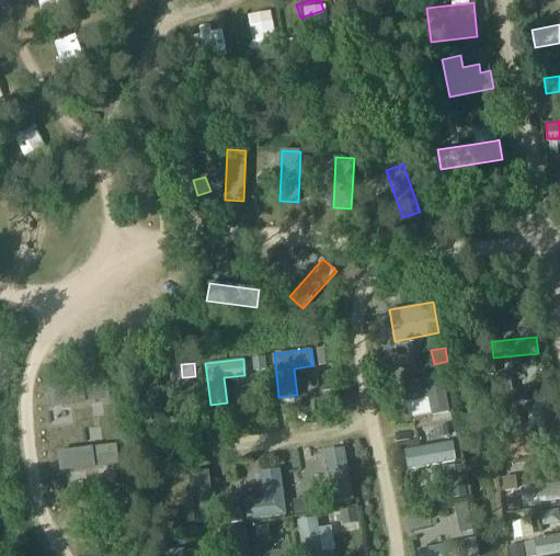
[(158,371),(137,373),(143,422),(163,420),(158,371)]
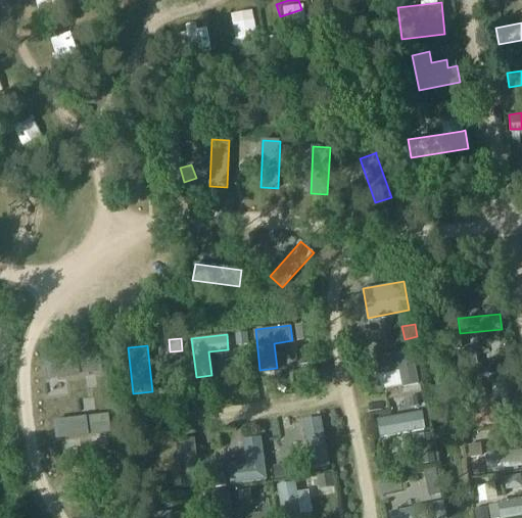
[(411,346),(372,355),(375,372),(378,372),(398,368),(401,381),(401,384),(418,381),(411,346)]
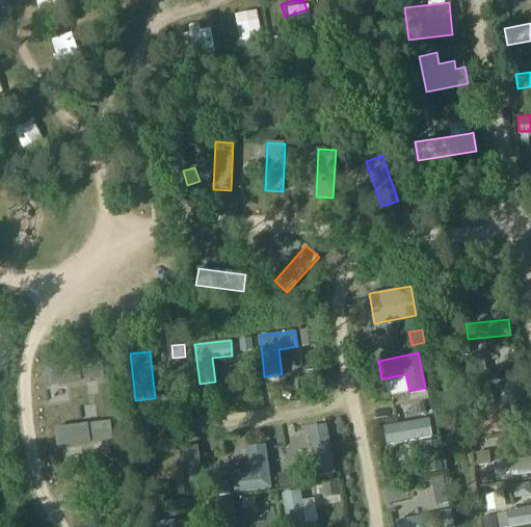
[(104,357),(47,364),(50,383),(106,375),(104,357)]
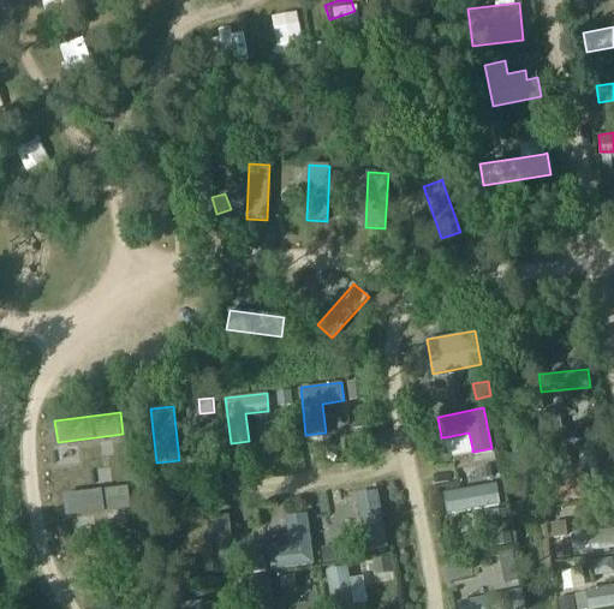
[(561,424),(542,428),(544,442),(591,433),(589,419),(561,424)]
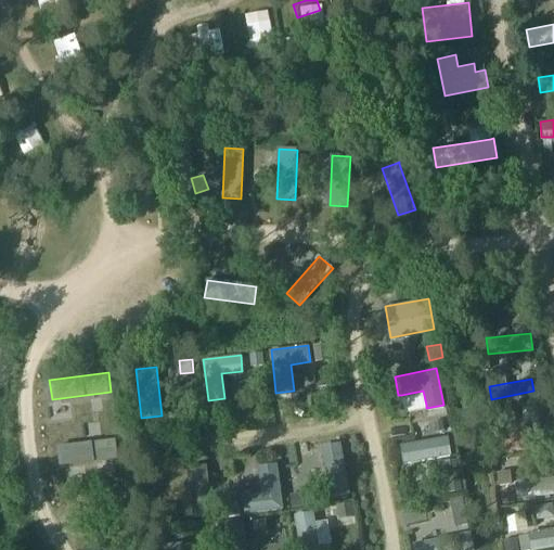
[(512,405),(494,406),(495,422),(513,421),(512,405)]
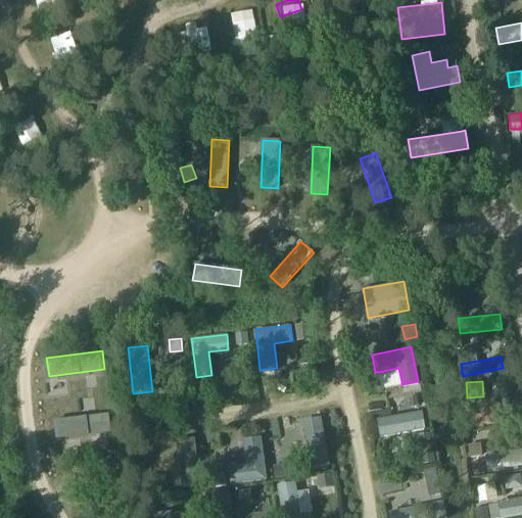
[(521,402),(481,406),(482,422),(521,418),(521,402)]
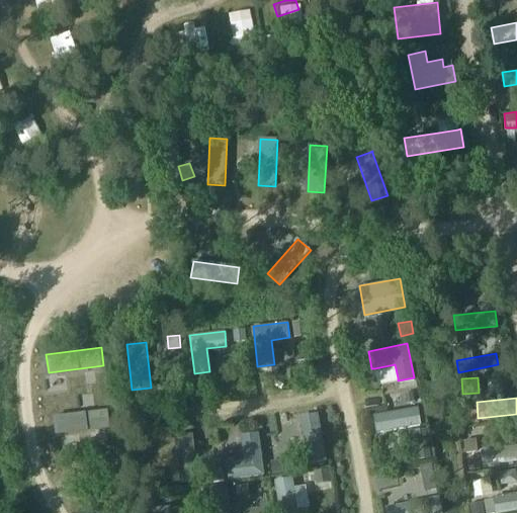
[(107,406),(53,414),(55,432),(110,425),(107,406)]
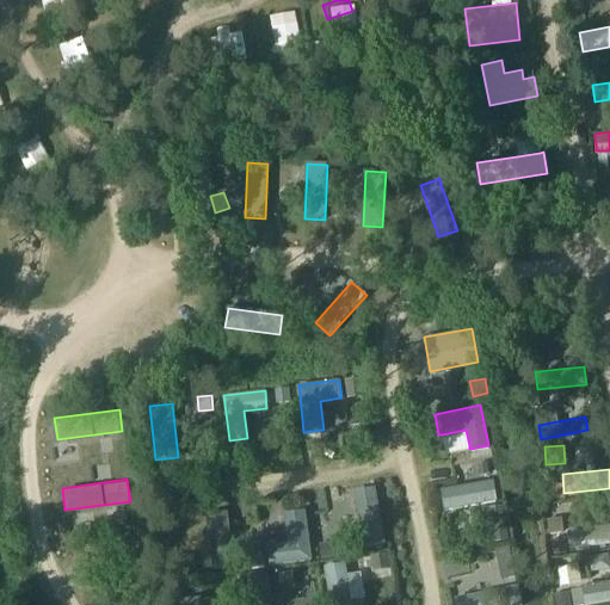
[(492,479),(441,487),(444,507),(495,498),(492,479)]
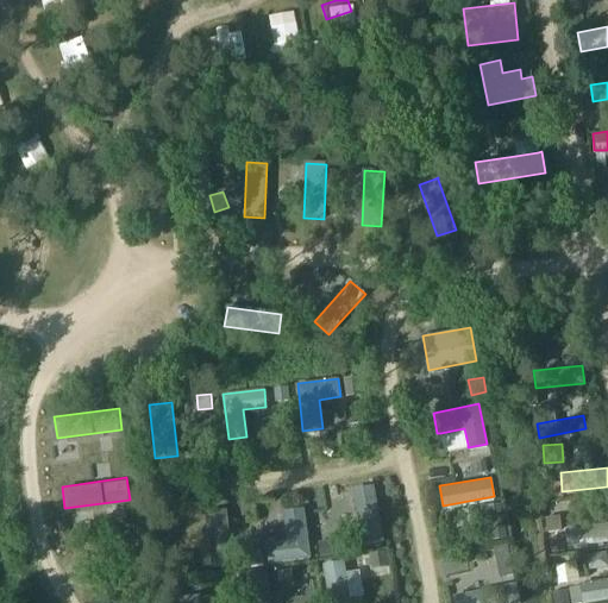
[(375,484),(355,488),(364,540),(384,536),(375,484)]
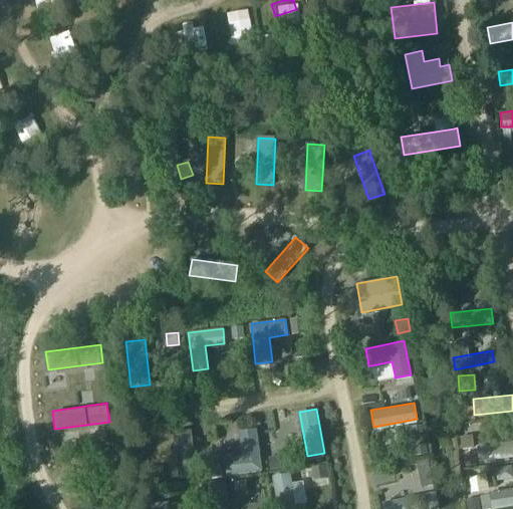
[(191,428),(175,430),(180,476),(196,474),(191,428)]
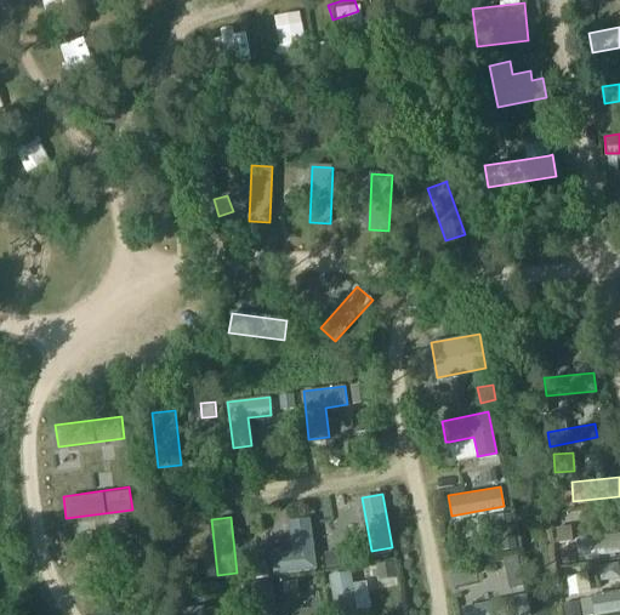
[(296,548),(273,552),(276,570),(317,565),(311,518),(293,520),(296,548)]
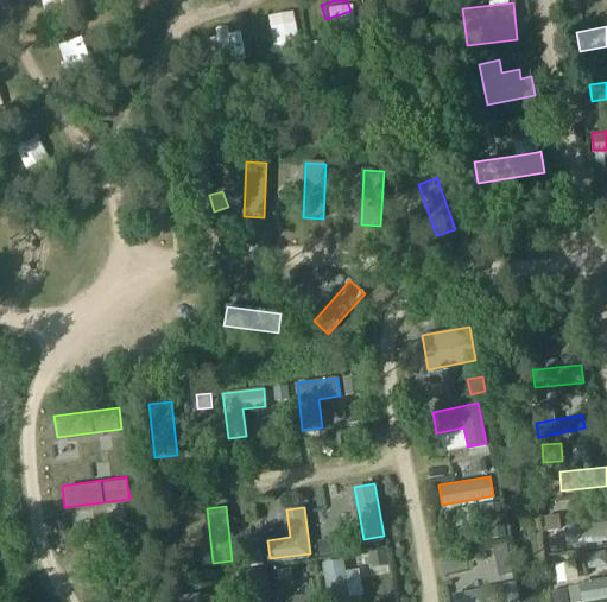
[(571,525),(564,526),(567,544),(606,538),(606,519),(587,523),(571,525)]
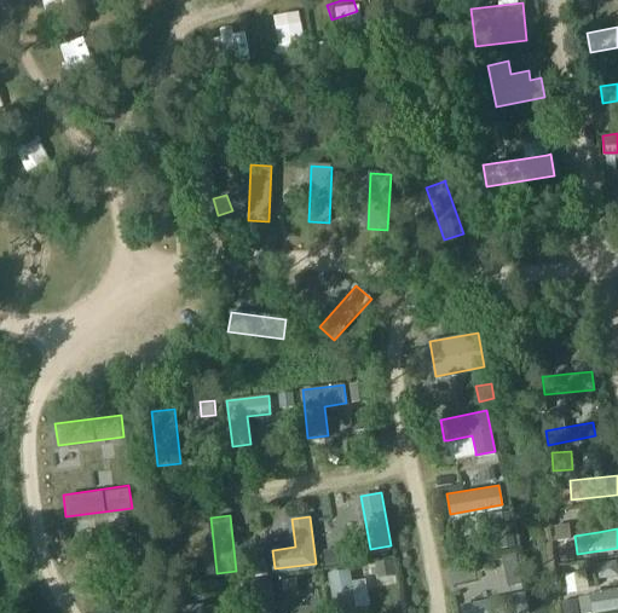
[(290,544),(290,530),(273,530),(273,544),(290,544)]
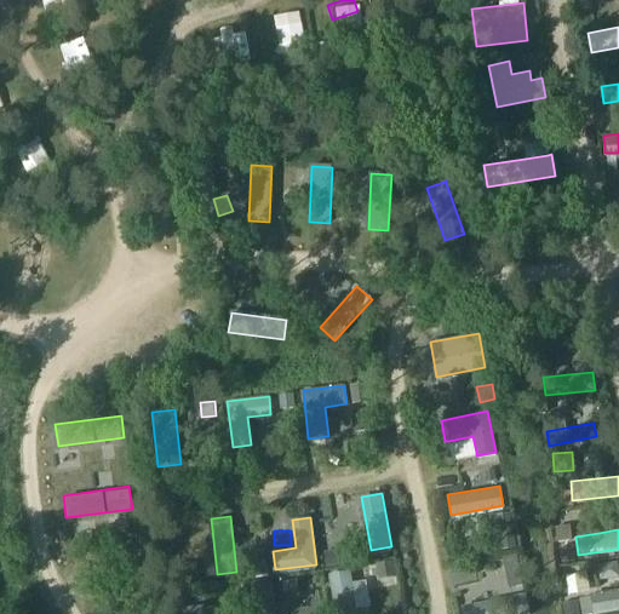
[(195,560),(178,562),(179,575),(196,573),(195,560)]
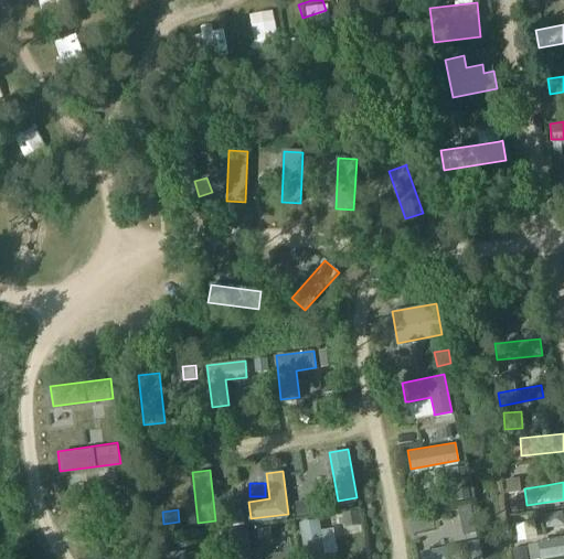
[(320,518),(300,522),(306,558),(327,558),(326,552),(321,528),(320,518)]
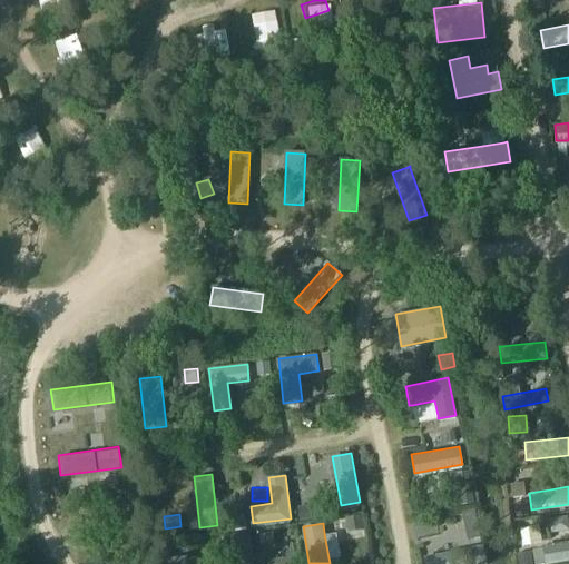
[(254,563),(249,533),(231,536),(234,563),(254,563)]
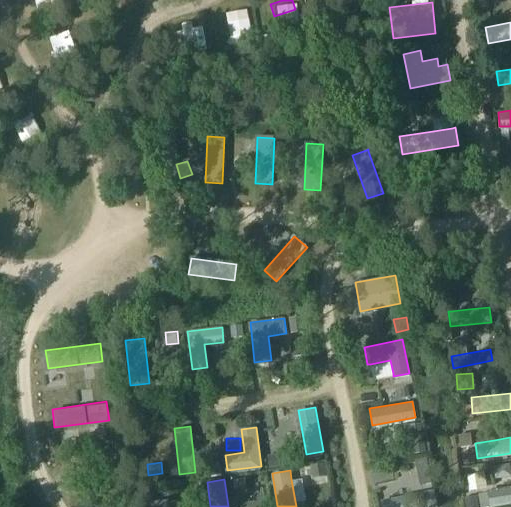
[(510,485),(487,490),(487,491),(490,505),(510,501),(510,485)]
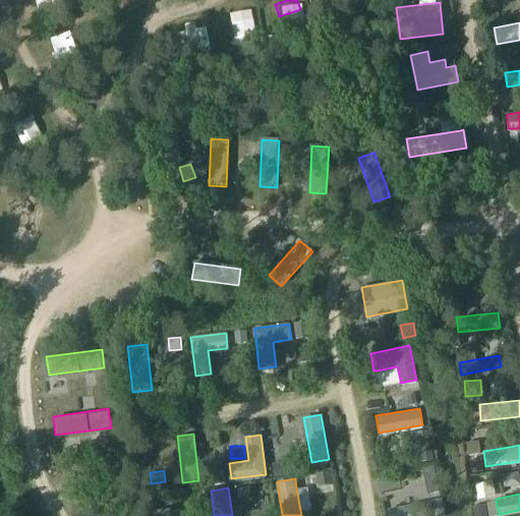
[(441,498),(387,509),(388,515),(438,515),(445,515),(441,498)]
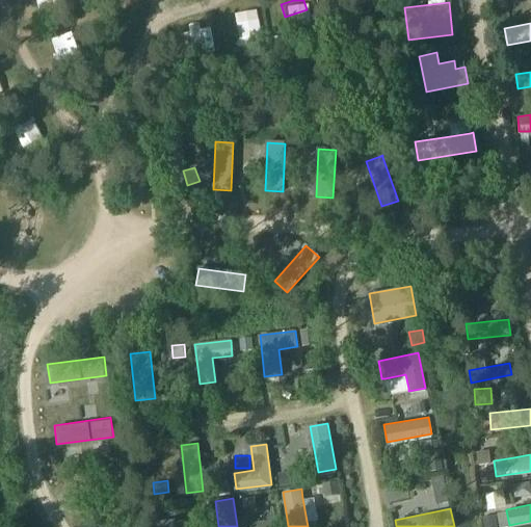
[(497,526),(495,514),(482,516),(484,526),(497,526)]
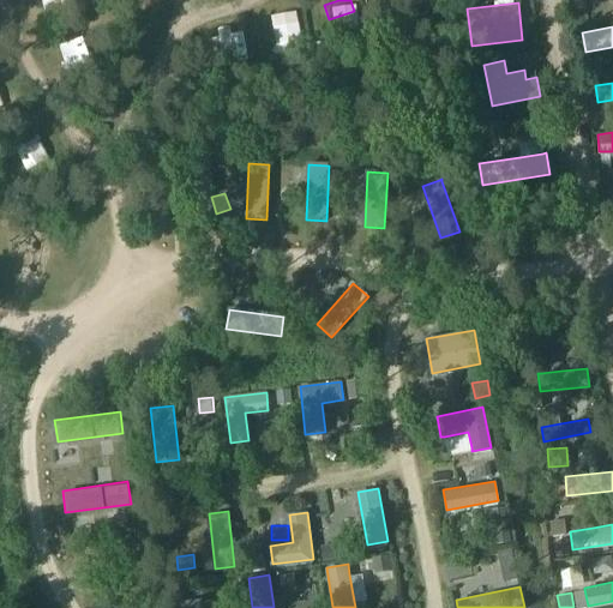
[(202,607),(200,597),(180,600),(180,607),(202,607)]
